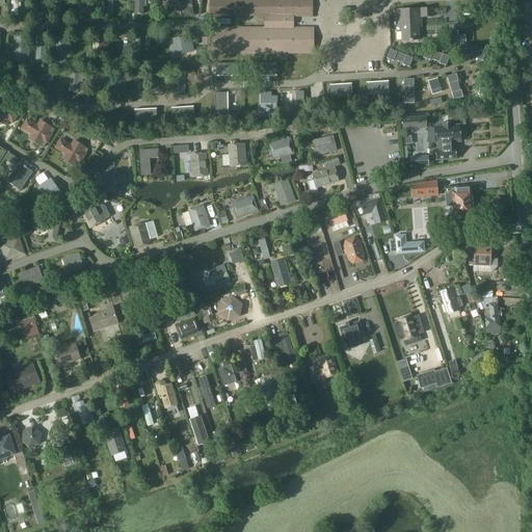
[(42,0),(31,0),(33,20),(43,20),(42,0)]
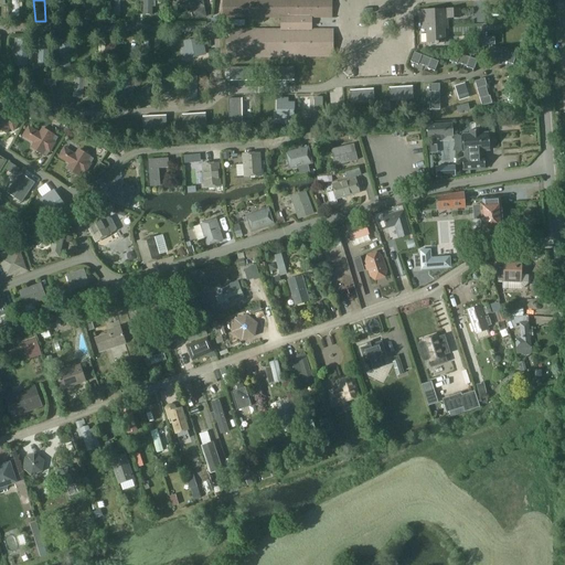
[(112,0),(113,16),(119,16),(119,0),(124,0),(123,0),(112,0)]
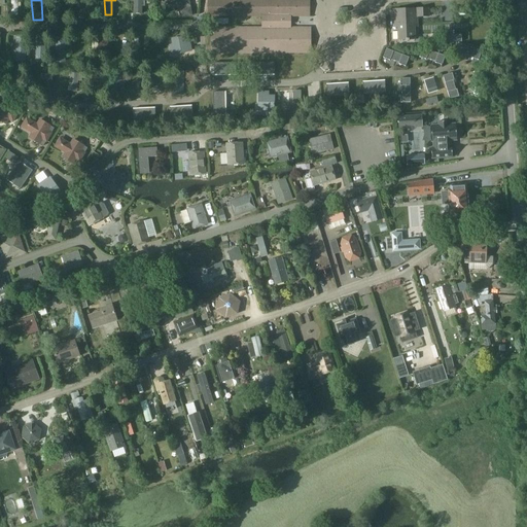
[(189,6),(188,0),(167,0),(169,10),(183,7),(183,9),(181,9),(182,19),(191,16),(190,8),(189,8),(189,6)]
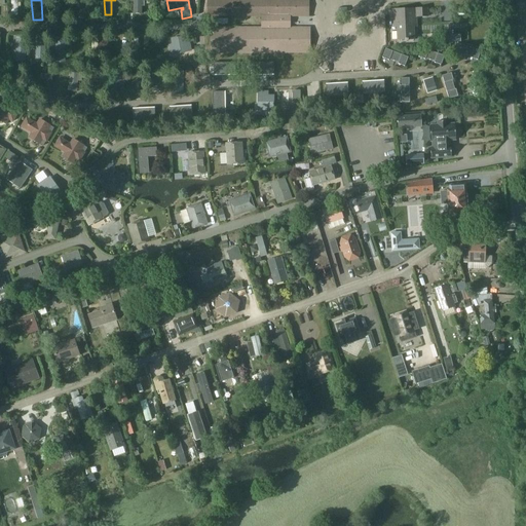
[(309,16),(308,0),(207,0),(208,16),(261,16),(261,28),(212,28),(211,53),(310,53),(310,28),(290,28),(290,16),(309,16)]
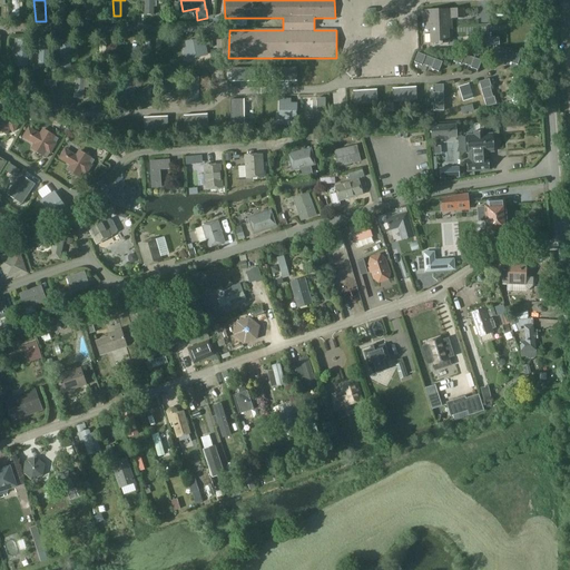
[(451,29),(451,18),(463,18),(463,9),(425,11),(426,30),(430,30),(430,43),(449,42),(448,29),(451,29)]
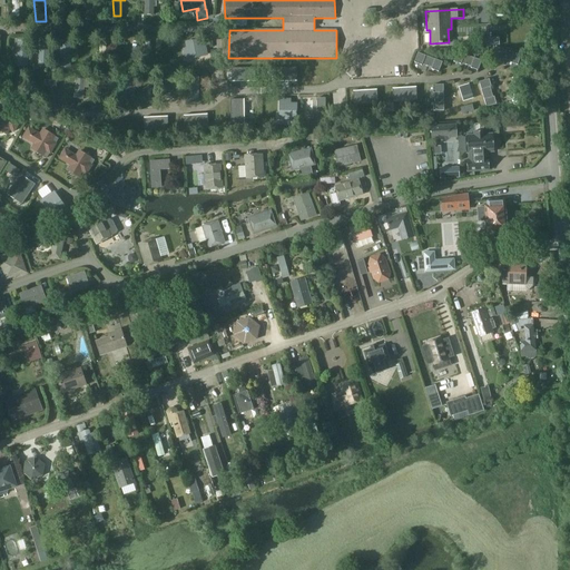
[(208,38),(197,40),(196,58),(207,56),(206,47),(209,46),(208,38)]
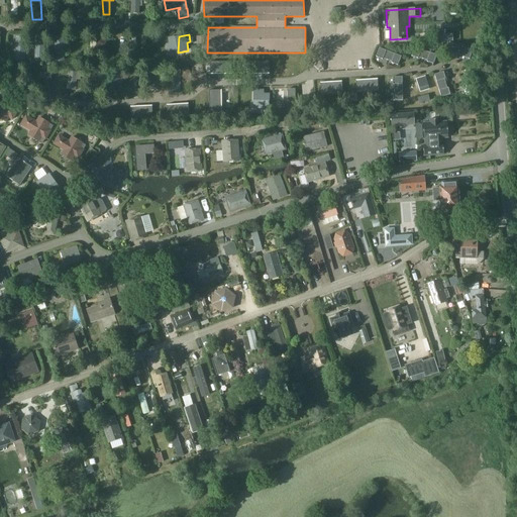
[(135,38),(136,35),(130,35),(129,56),(135,56),(135,41),(138,41),(138,38),(135,38)]
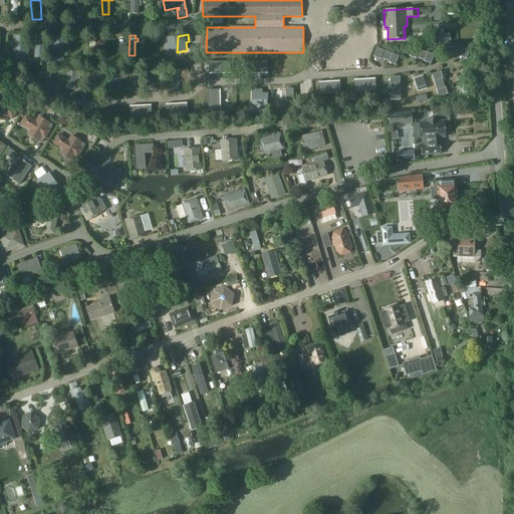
[(177,52),(178,36),(168,38),(169,44),(165,45),(167,54),(177,52)]
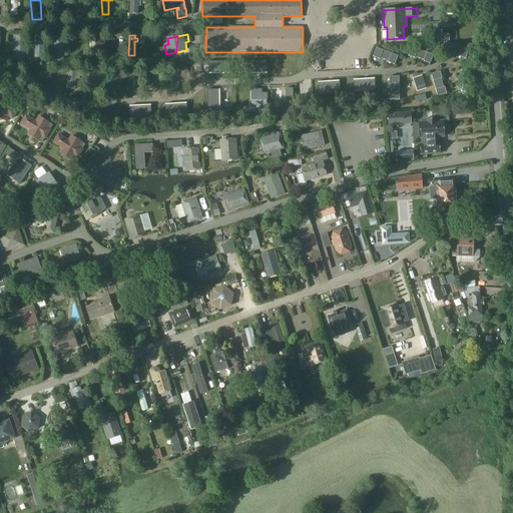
[(25,61),(25,37),(16,37),(15,60),(25,61)]
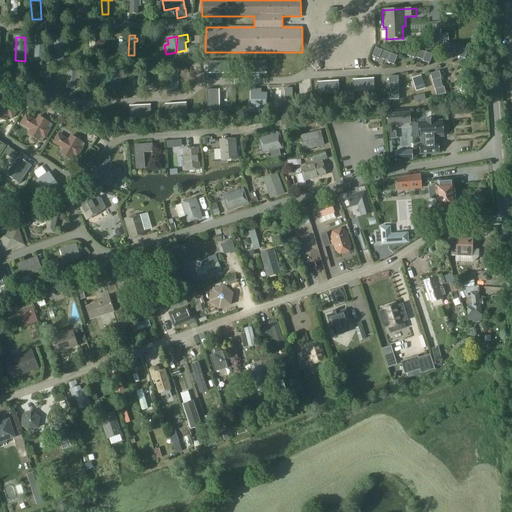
[(43,61),(44,38),(35,38),(35,60),(43,61)]
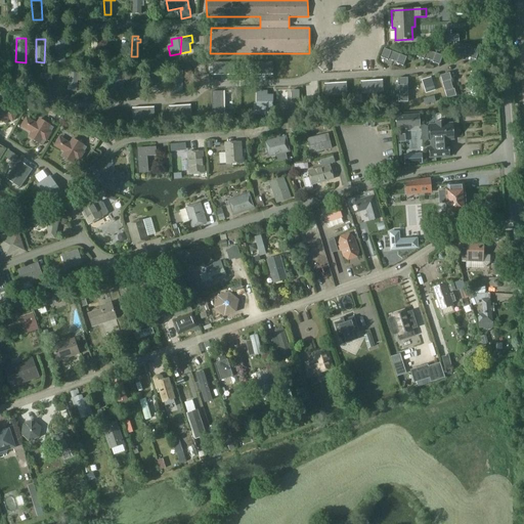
[(64,62),(64,39),(55,39),(55,61),(64,62)]
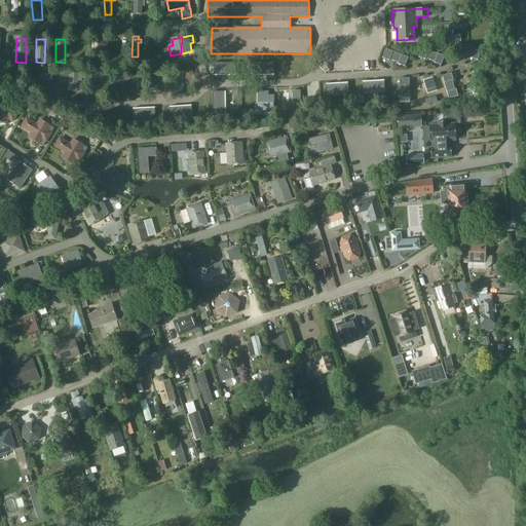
[(458,44),(455,53),(461,55),(462,53),(471,57),(471,59),(478,61),(481,51),(458,44)]
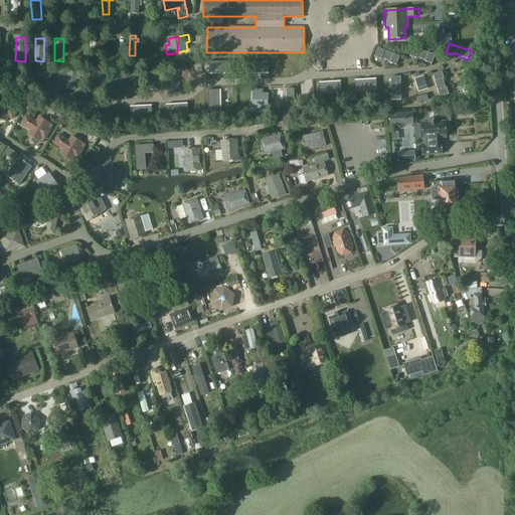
[(432,64),(435,55),(412,47),(409,56),(416,58),(416,57),(425,60),(424,61),(432,64)]
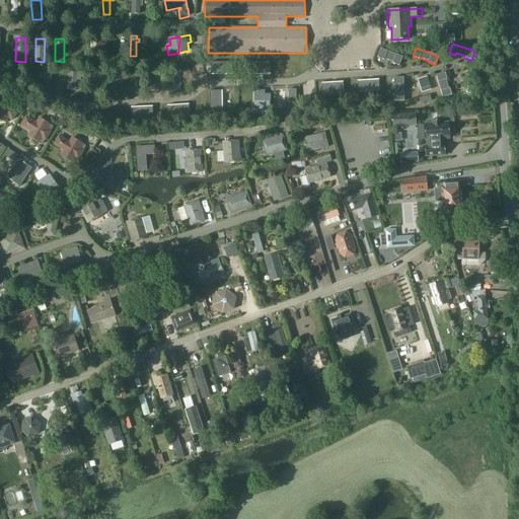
[(399,66),(402,57),(380,49),(377,58),(383,60),(384,59),(393,62),(392,64),(399,66)]
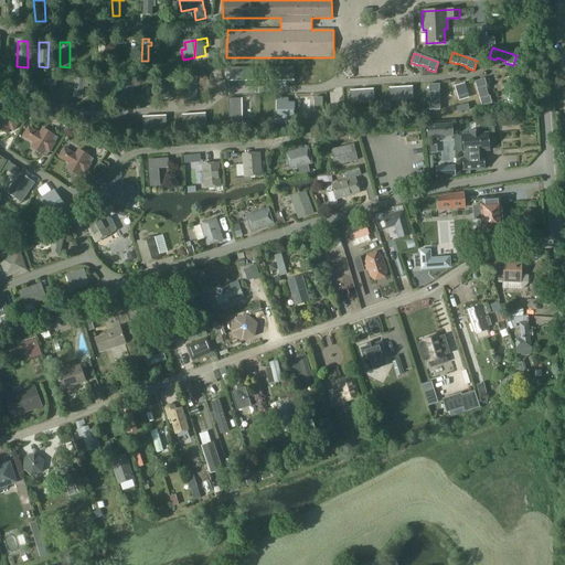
[(188,77),(188,103),(196,103),(196,77),(188,77)]
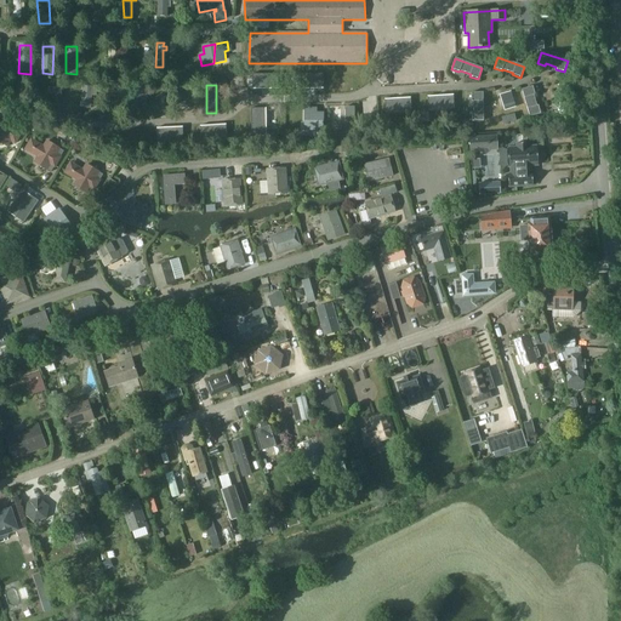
[(565,115),(574,89),(563,85),(556,113),(565,115)]
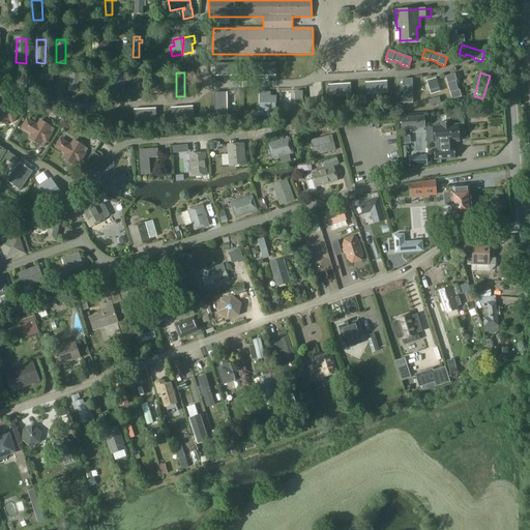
[(455,82),(457,81),(454,75),(445,77),(451,100),(462,97),(460,90),(458,91),(455,82)]
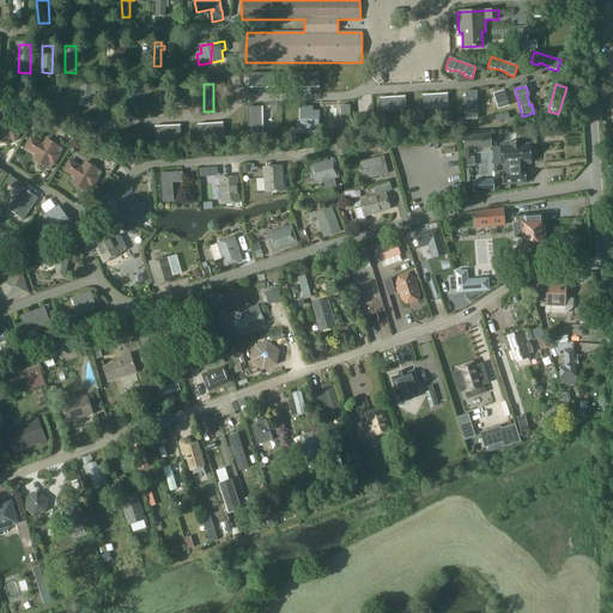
[(467,111),(466,111),(466,120),(477,120),(477,92),(466,92),(466,101),(467,101),(467,111)]
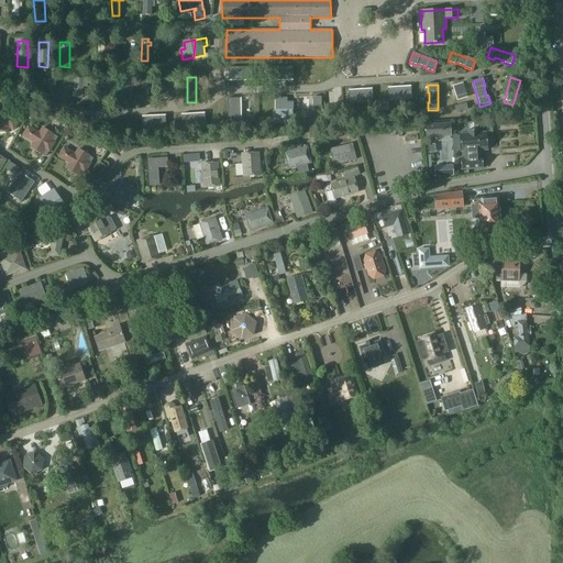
[(287,100),(277,100),(277,122),(293,122),(293,106),(287,106),(287,100)]
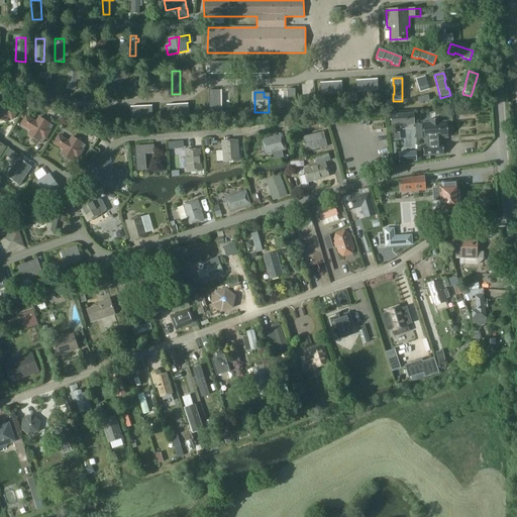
[(0,100),(0,119),(6,123),(9,118),(13,120),(18,111),(14,109),(17,105),(6,98),(4,103),(0,100)]
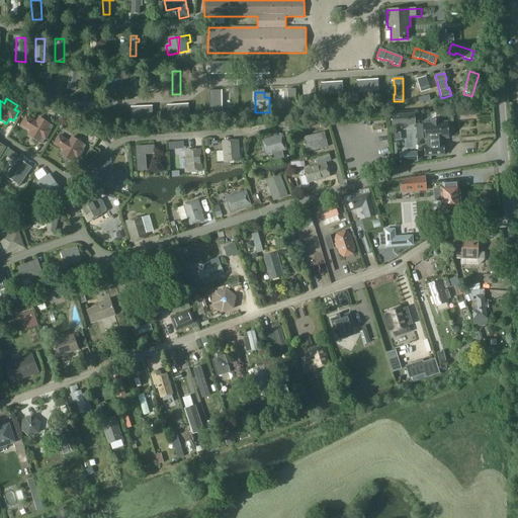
[(414,113),(392,115),(393,126),(415,124),(414,113)]
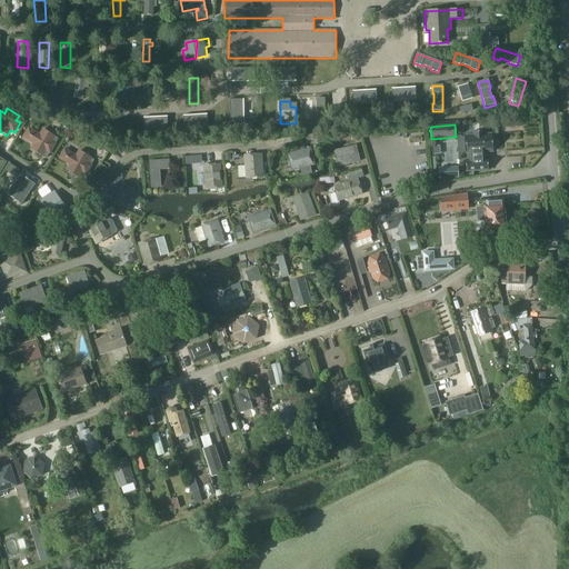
[(42,129),(40,133),(28,127),(22,138),(33,145),(30,149),(42,157),(46,152),(50,155),(57,143),(52,141),(55,137),(42,129)]
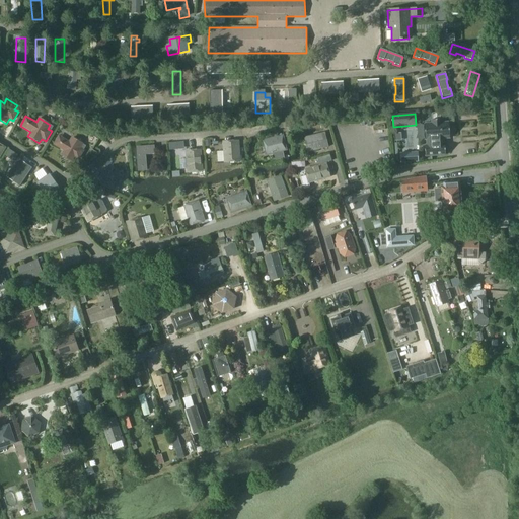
[(450,138),(448,123),(441,123),(441,120),(431,121),(431,124),(425,124),(426,140),(427,140),(427,146),(425,146),(425,156),(445,155),(445,144),(442,145),(442,139),(450,138)]
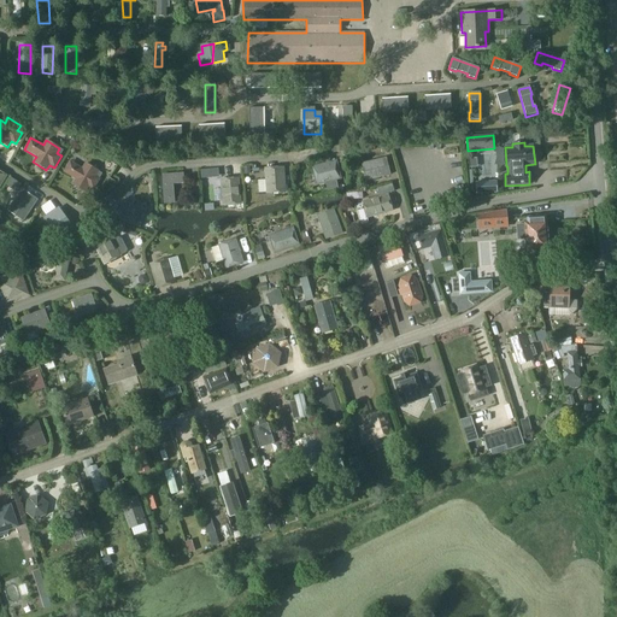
[(387,158),(362,164),(365,181),(391,175),(387,158)]
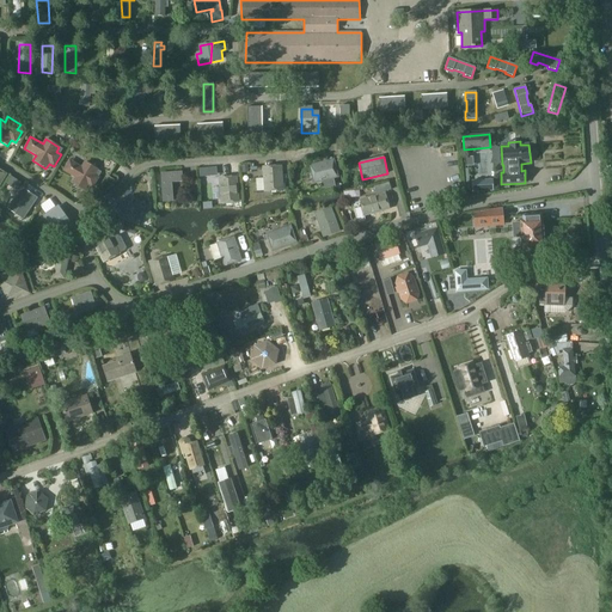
[(334,159),(308,166),(313,184),(338,178),(334,159)]
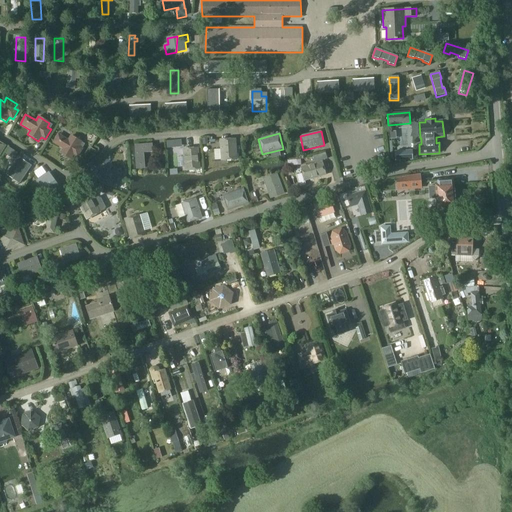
[(70,135),(68,139),(58,134),(52,144),(62,149),(60,154),(71,160),(73,156),(78,158),(83,149),(79,147),(82,142),(70,135)]
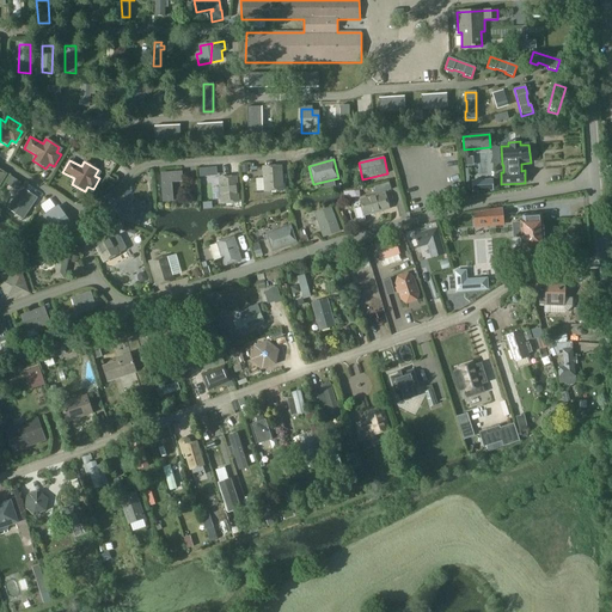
[(263,179),(256,179),(257,191),(264,190),(264,193),(283,191),(281,166),(262,167),(263,179)]
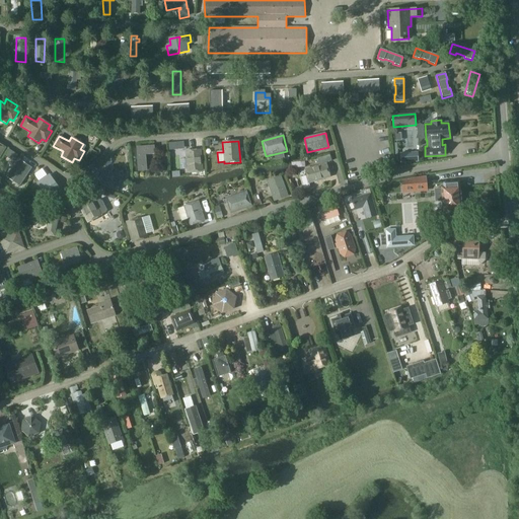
[(145,155),(155,154),(154,146),(136,147),(138,171),(147,171),(145,155)]
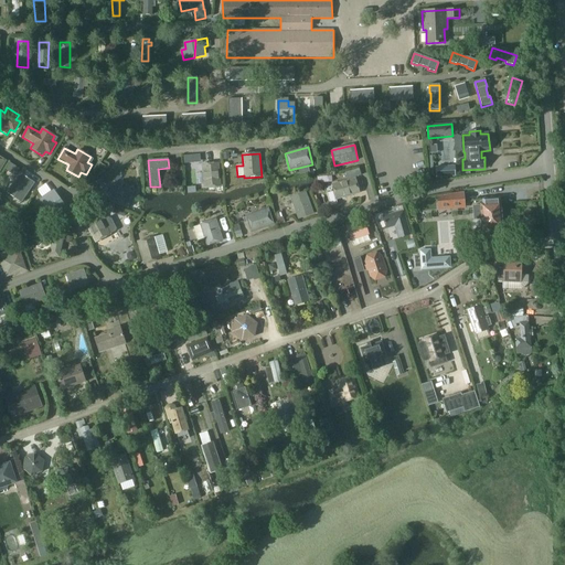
[(202,164),(204,189),(222,187),(220,162),(202,164)]
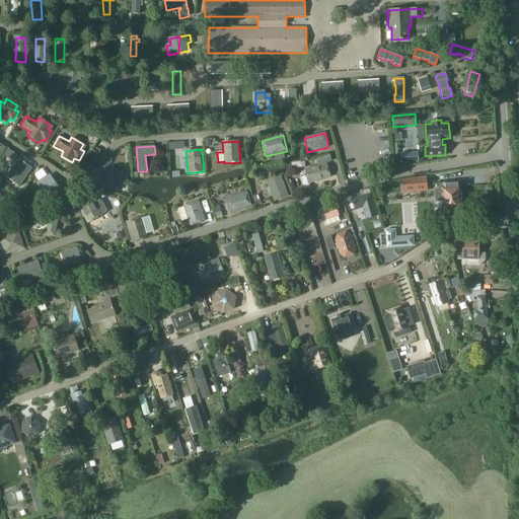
[(400,154),(400,163),(418,161),(418,153),(400,154)]
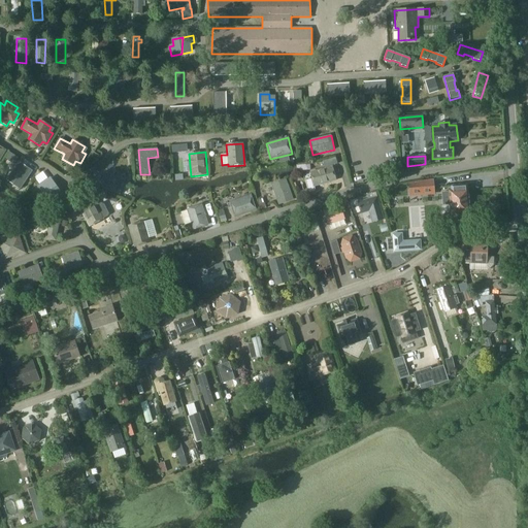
[(19,162),(6,180),(21,190),(33,171),(19,162)]
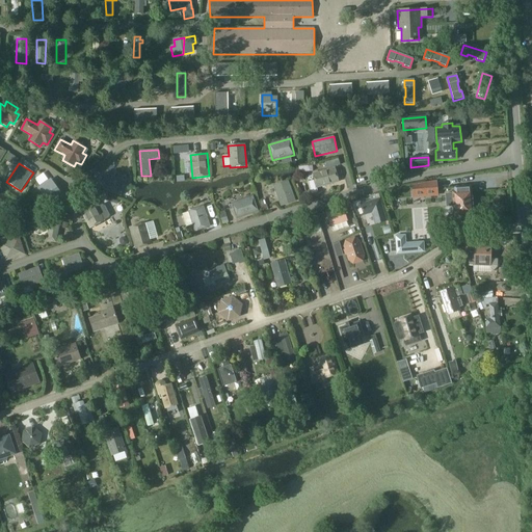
[(336,167),(313,174),(317,188),(340,183),(336,167)]
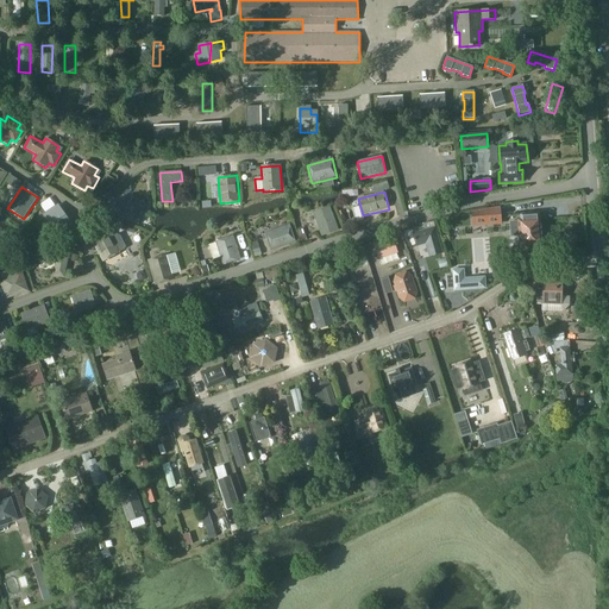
[(114,215),(138,225),(144,209),(121,199),(114,215)]
